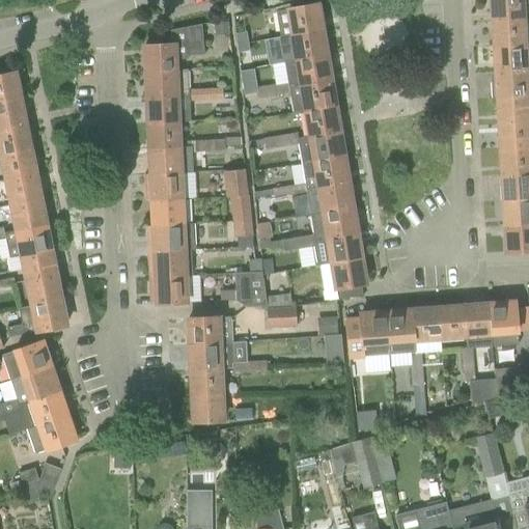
[(493,0),(495,22),(528,19),(528,0),(493,0)]
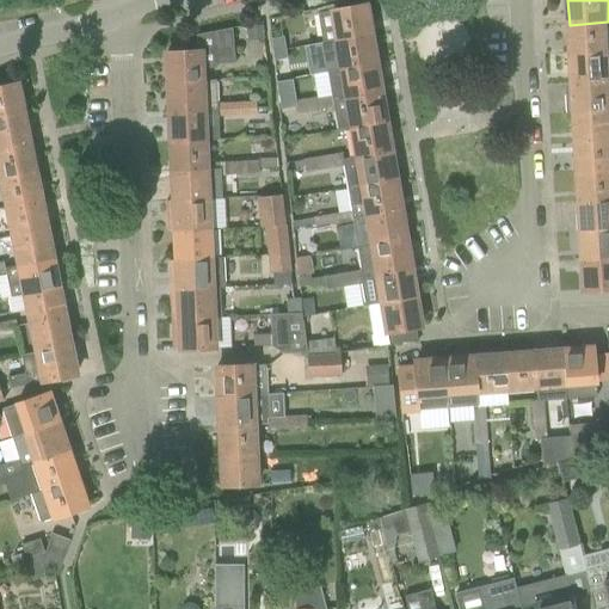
[(324,43),(334,42),(373,35),(367,4),(319,12),(324,36),(323,36),(323,37),(324,43)]
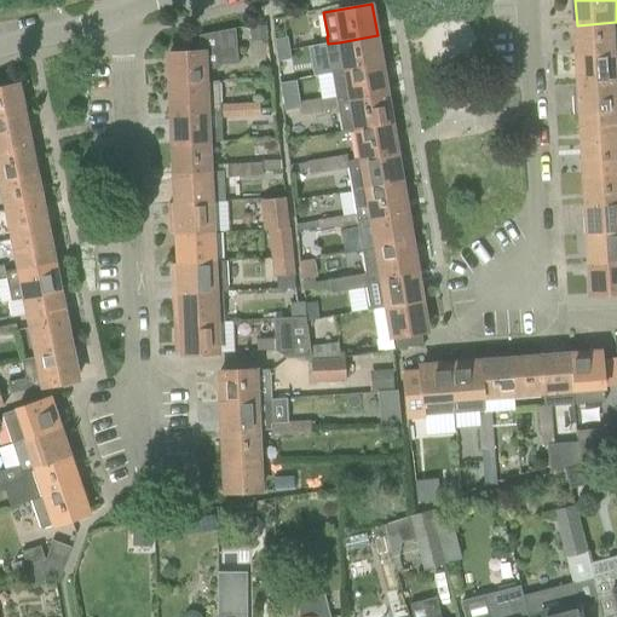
[(465,13),(422,35),(436,61),(478,40),(465,13)]
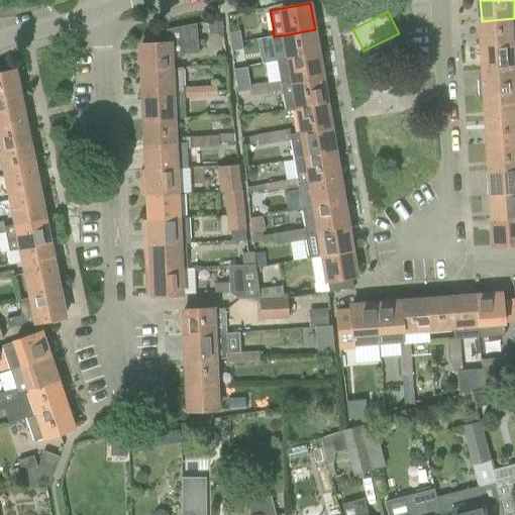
[(510,19),(482,21),(483,44),(512,43),(510,19)]
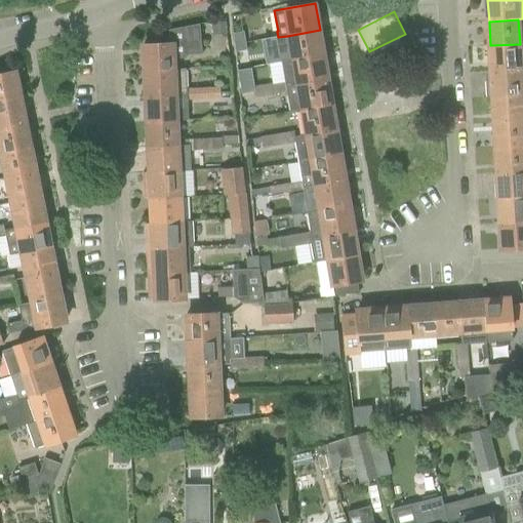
[(204,52),(201,24),(201,23),(169,29),(171,42),(145,44),(146,70),(187,68),(177,68),(177,57),(187,57),(187,54),(204,52)]
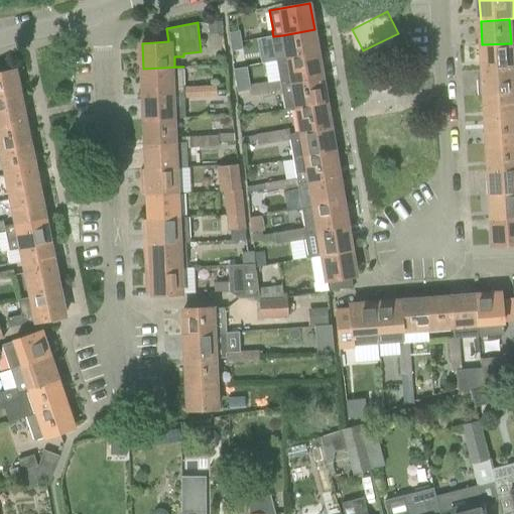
[(222,22),(210,23),(211,33),(223,32),(222,22)]
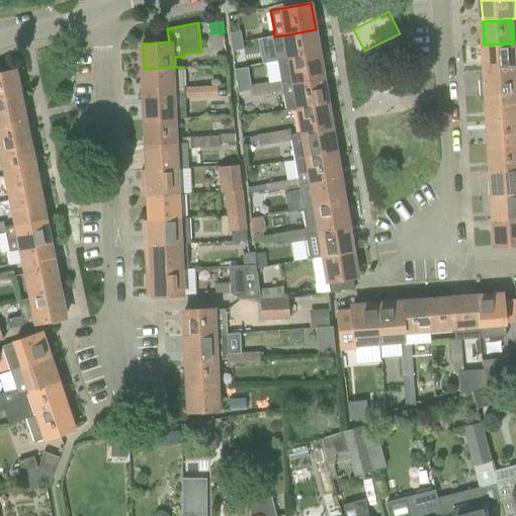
[(241,29),(231,31),(232,40),(243,38),(242,35),(241,29)]
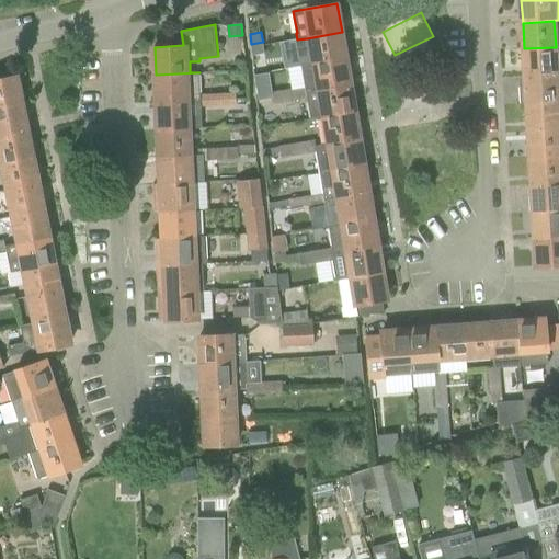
[(307,38),(297,40),(303,66),(346,58),(342,32),(307,38)]
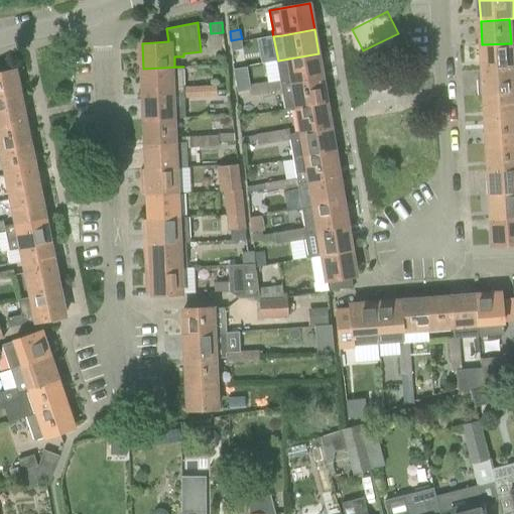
[(274,40),(273,36),(272,31),(272,30),(255,33),(255,34),(255,38),(258,38),(259,42),(274,40)]
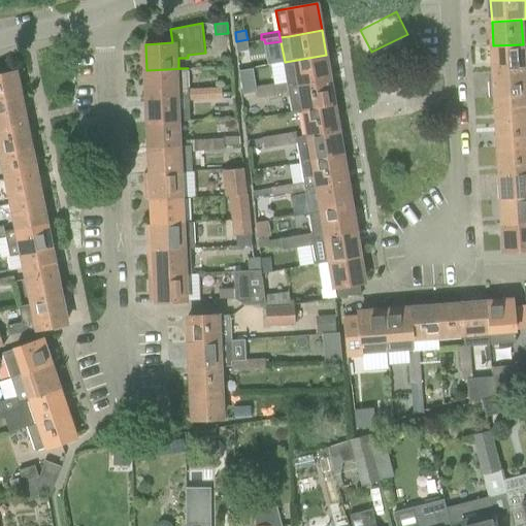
[(261,39),(261,35),(261,34),(247,36),(248,39),(248,42),(249,46),(265,43),(264,39),(261,39)]
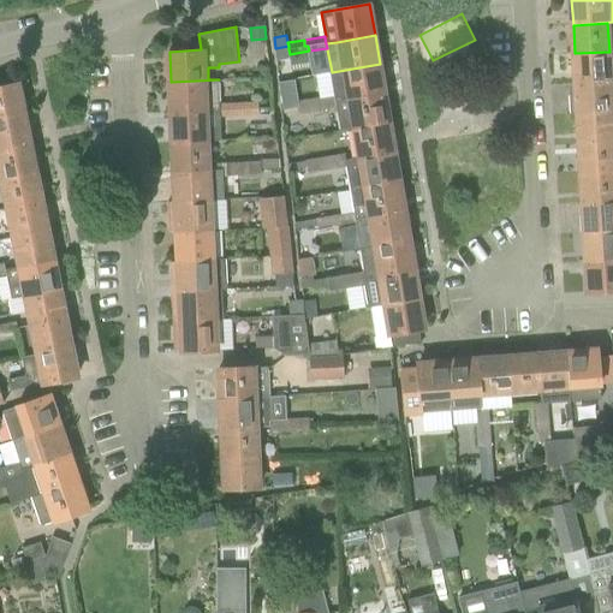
[(289,46),(275,48),(277,59),(291,57),(290,54),(289,49),(289,46)]
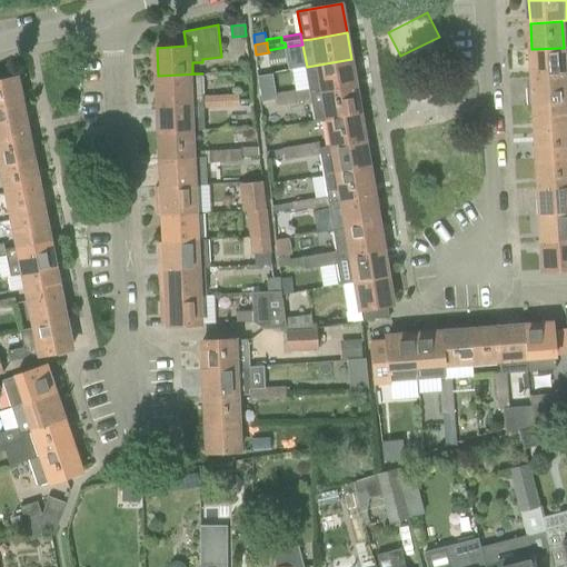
[(566,47),(564,48),(531,49),(534,78),(566,75),(566,47)]
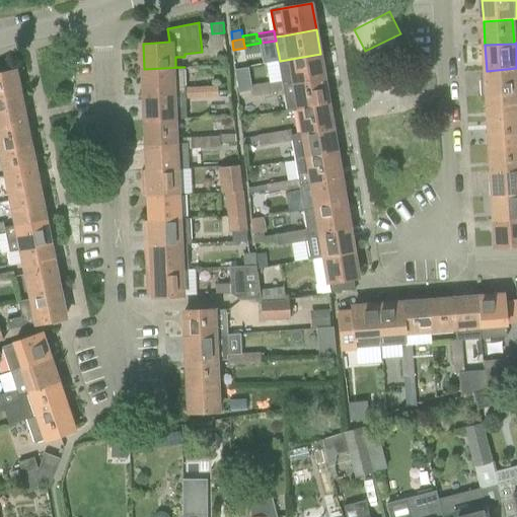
[(283,86),(324,79),(320,54),(280,61),(283,79),(268,81),(268,88),(266,88),(267,94),(283,91),(284,91),(283,86)]
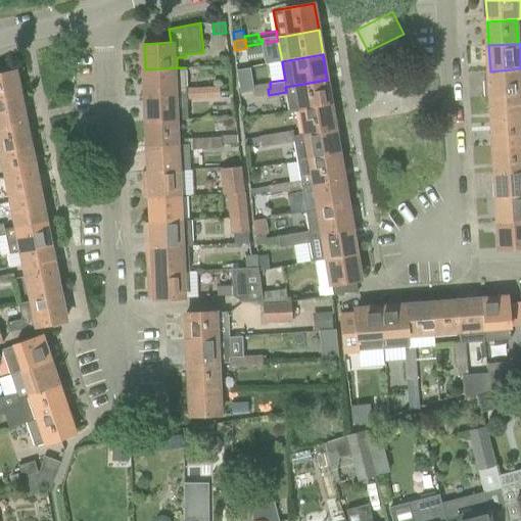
[(203,88),(187,88),(186,67),(145,69),(146,94),(177,93),(178,95),(188,94),(189,99),(206,98),(206,91),(203,92),(203,88)]
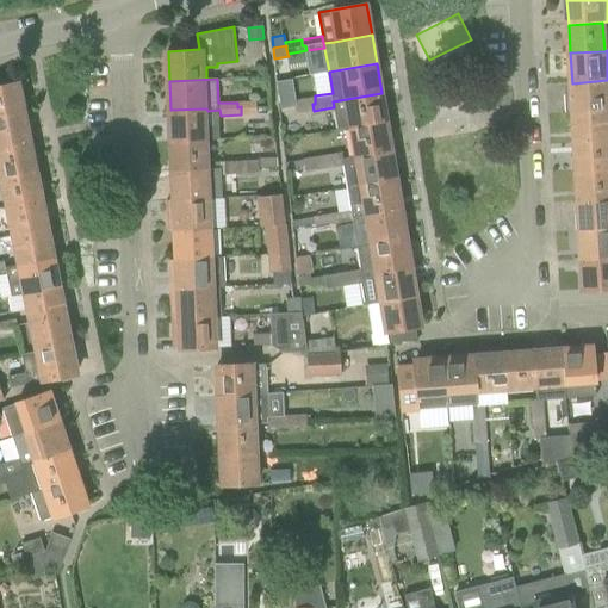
[(607,80),(572,84),(572,92),(565,93),(566,112),(574,112),(607,111),(607,98),(607,80)]
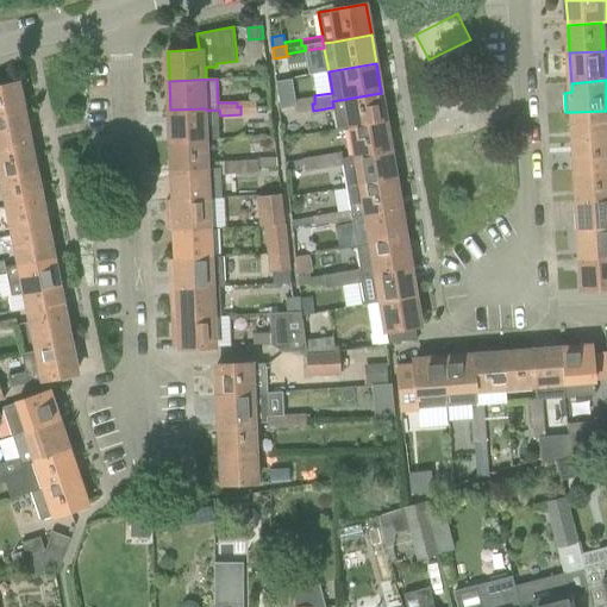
[(0,117),(25,112),(19,82),(0,85),(0,117)]
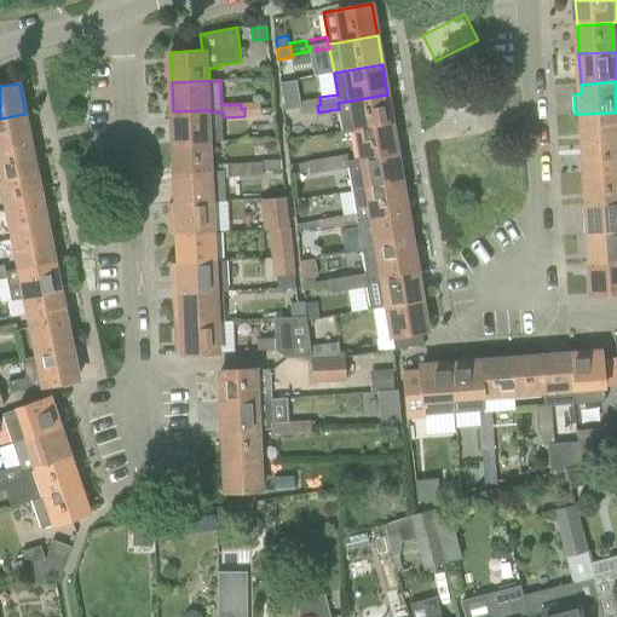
[(355,131),(393,125),(387,94),(338,103),(339,109),(338,109),(342,132),(355,130),(355,131)]
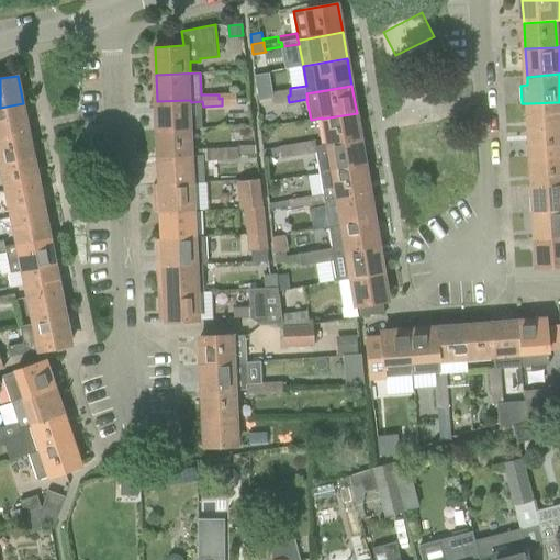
[(288,96),(290,96),(290,88),(272,91),(273,98),(272,98),(273,104),(289,102),(288,96)]
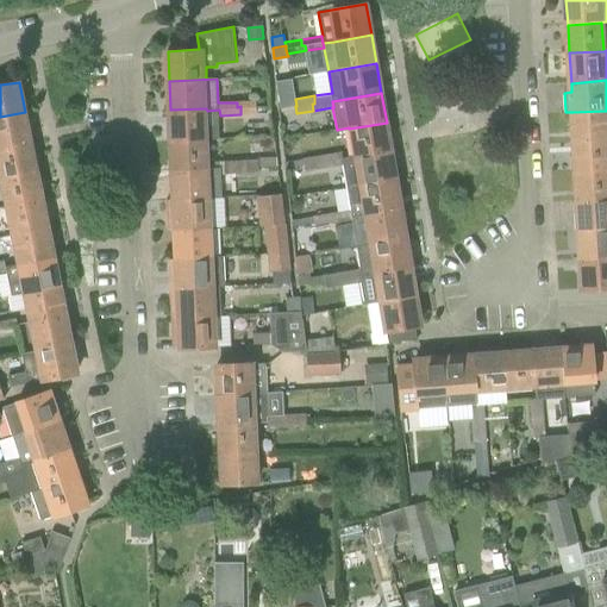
[(257,114),(256,106),(256,101),(237,102),(237,107),(241,106),(241,114),(257,114)]
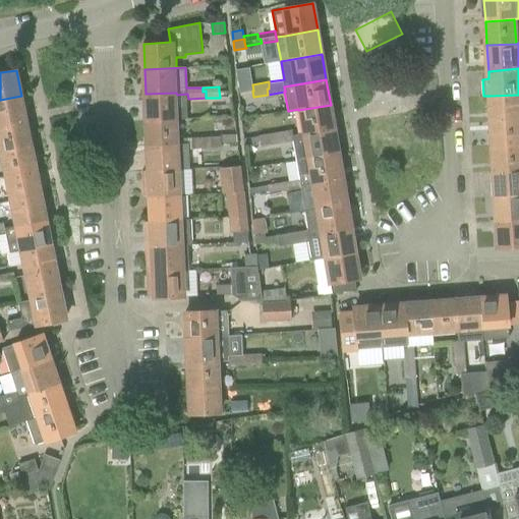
[(176,93),(146,94),(147,120),(177,119),(187,118),(187,94),(177,95),(176,93)]
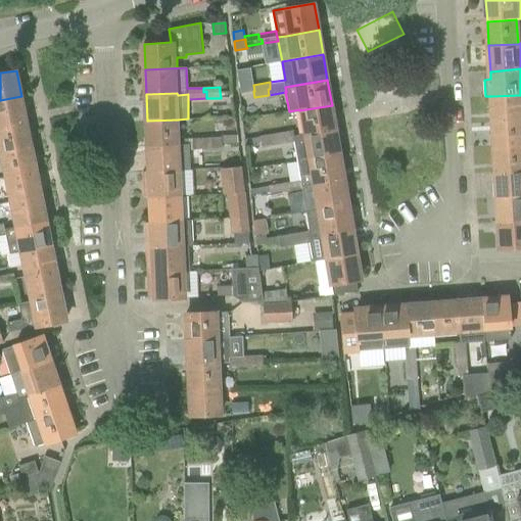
[(493,122),(520,121),(520,95),(491,96),(493,122)]
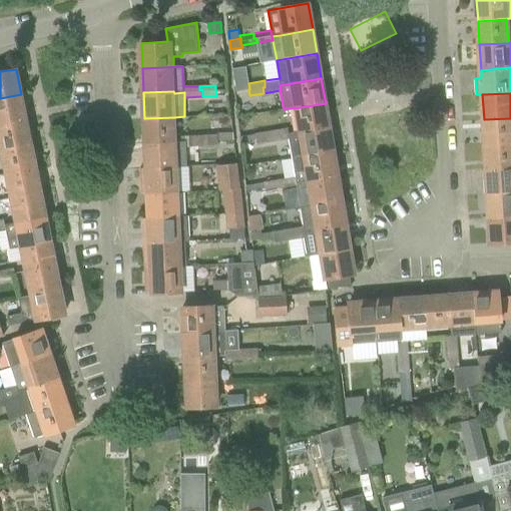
[(0,123),(26,118),(21,94),(0,98),(0,123)]
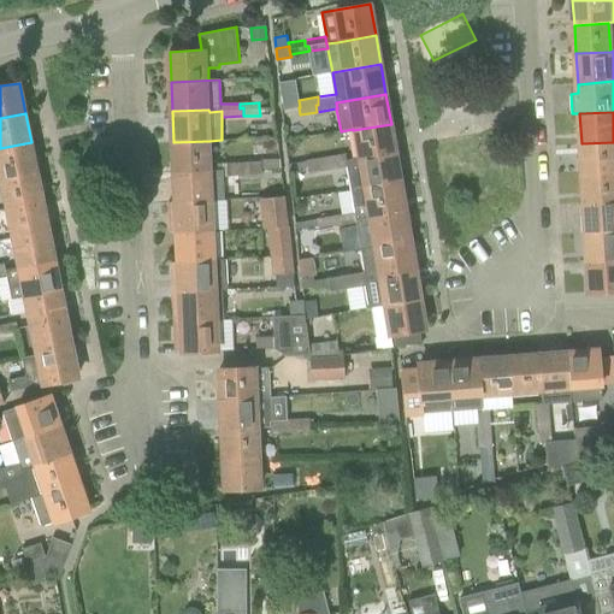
[(247,140),(278,137),(277,122),(246,124),(247,140)]
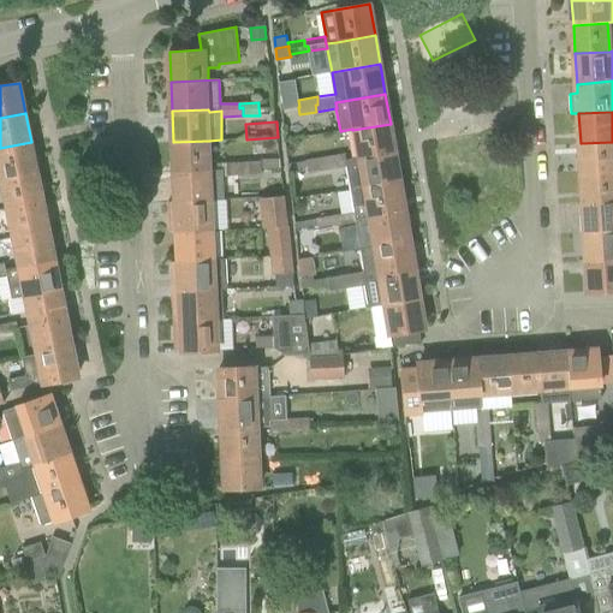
[(357,159),(396,153),(391,124),(352,130),(357,159)]
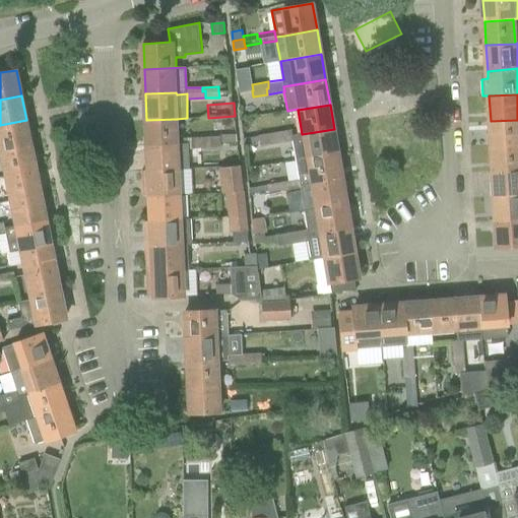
[(148,145),(178,143),(177,119),(146,120),(148,145)]
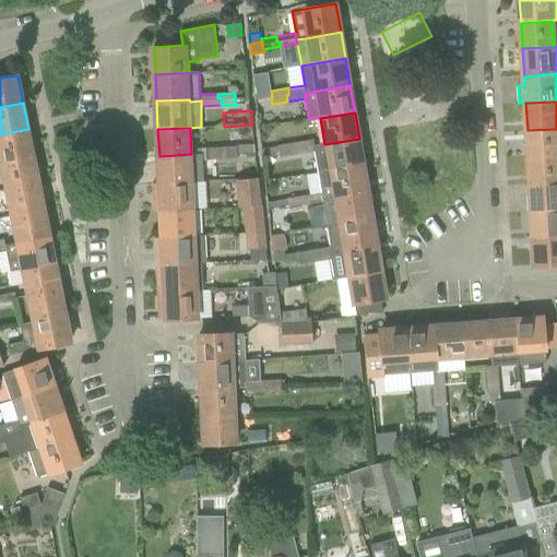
[(0,162),(34,155),(28,129),(0,134),(0,162)]
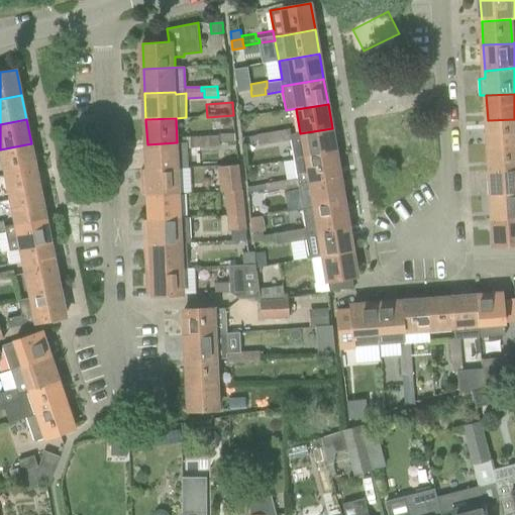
[(514,119),(488,120),(489,145),(514,142),(514,119)]
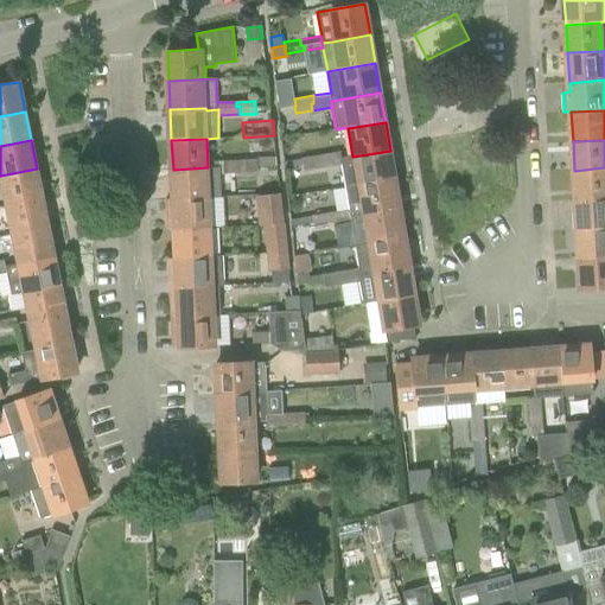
[(344,165),(343,158),(342,150),(323,152),(323,155),(324,161),(322,161),(323,167),(342,165),(344,165)]
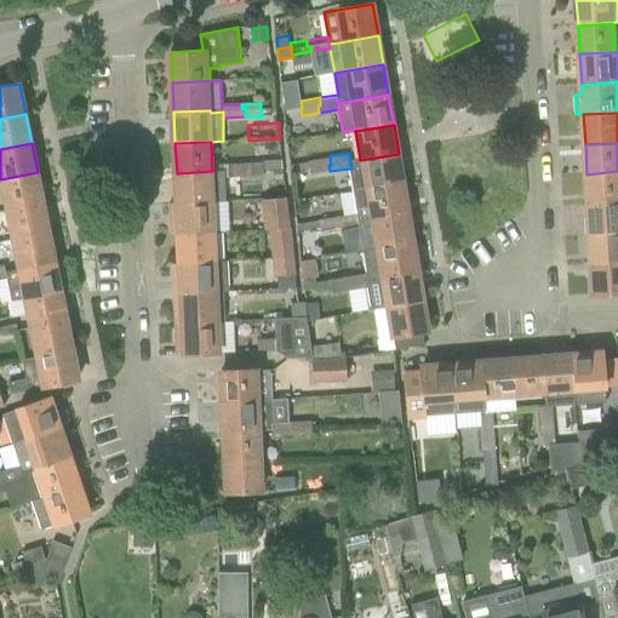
[(352,169),(349,169),(353,190),(353,192),(404,183),(399,154),(360,160),(350,161),(352,169)]
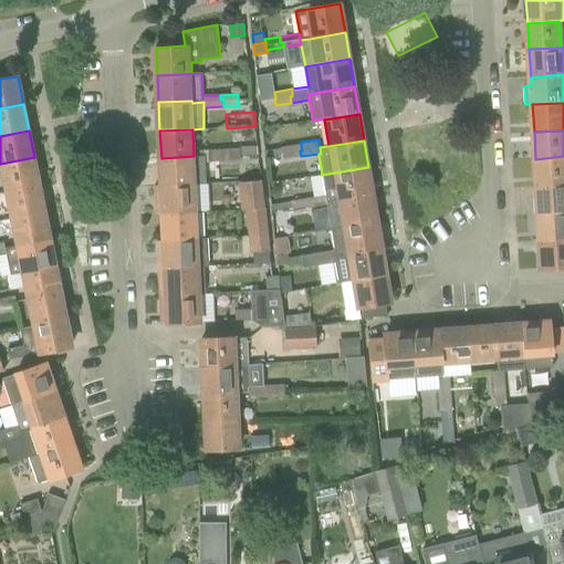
[(302,150),(301,145),(301,142),(282,144),(284,158),(301,156),(300,150),(302,150)]
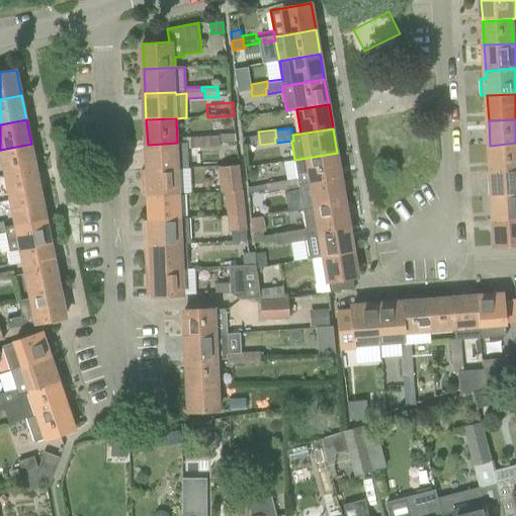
[(236,133),(221,134),(221,135),(221,141),(237,141),(236,133)]
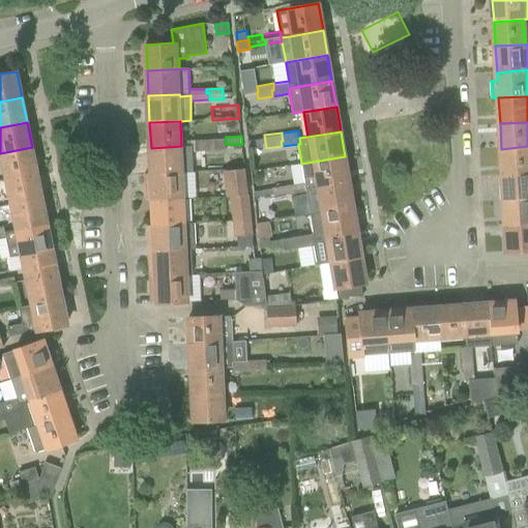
[(226,138),(208,139),(209,150),(226,150),(226,144),(226,138)]
